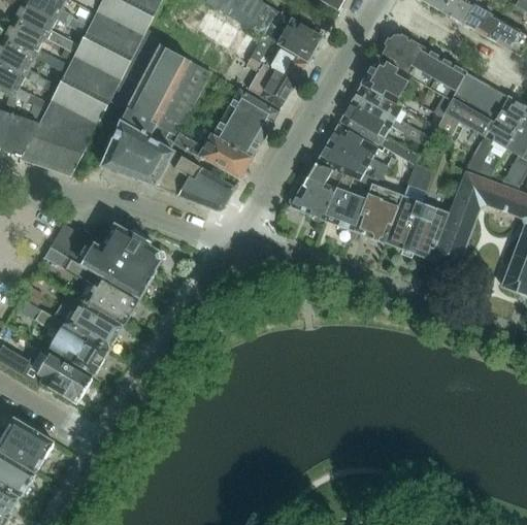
[(23,0),(13,19),(46,37),(64,46),(71,51),(75,42),(51,29),(57,18),(26,0),(23,0)]
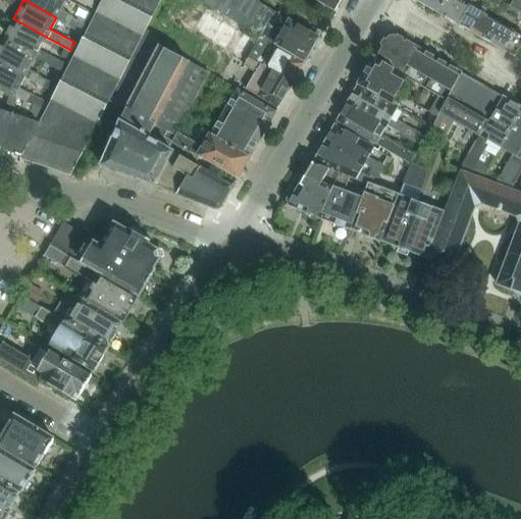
[(38,120),(21,153),(23,154),(24,154),(37,158),(41,160),(41,159),(53,163),(53,164),(56,165),(56,164),(68,168),(68,169),(70,169),(71,170),(75,161),(108,99),(145,28),(159,0),(99,0),(48,101),(45,107),(38,120)]
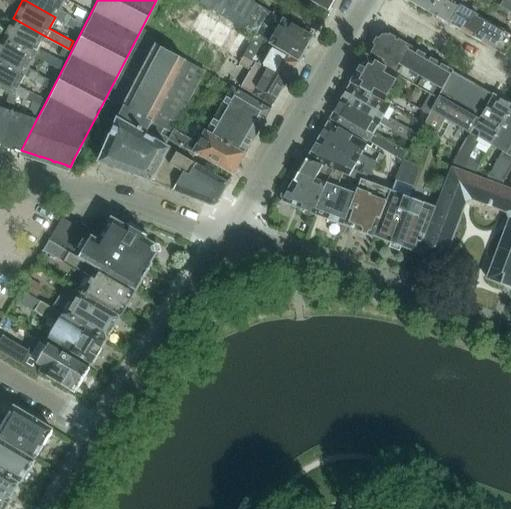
[(25,0),(55,17),(79,30),(83,22),(59,9),(64,0),(25,0)]
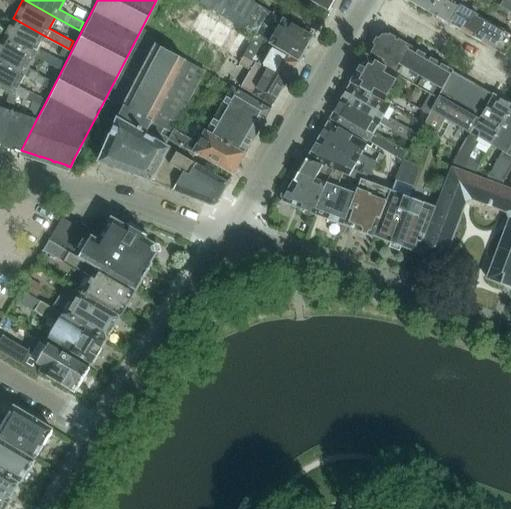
[(196,0),(254,34),(242,56),(247,59),(260,37),(268,41),(289,54),(298,59),(299,58),(298,57),(307,41),(311,35),(312,34),(287,20),(282,17),(266,7),(262,5),(253,0),(196,0)]
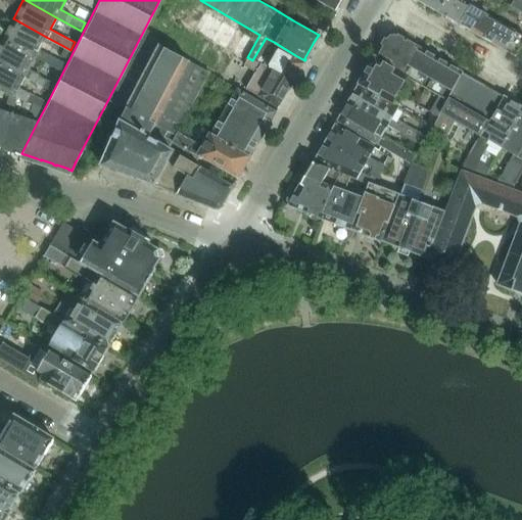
[(319,0),(334,8),(337,4),(339,0),(319,0)]
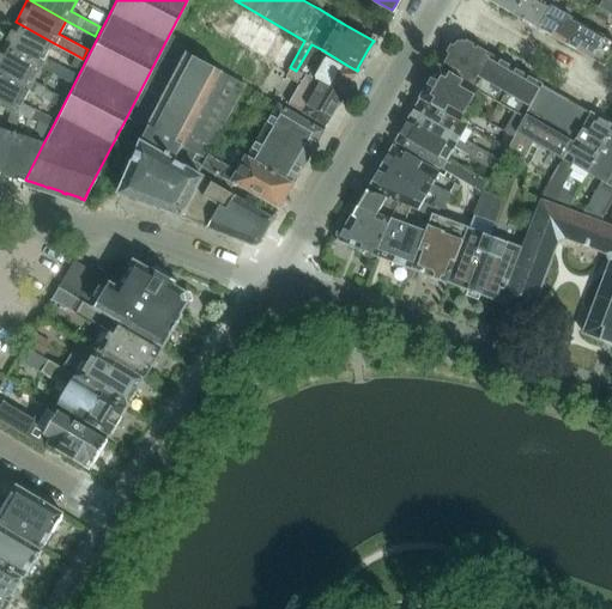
[(495,0),(516,13),(538,25),(543,28),(555,6),(546,0),(495,0)]
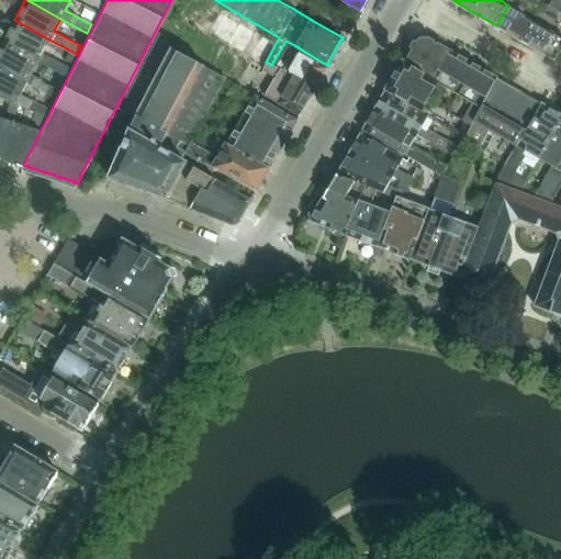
[(501,0),(508,6),(519,12),(523,7),(509,0),(501,0)]
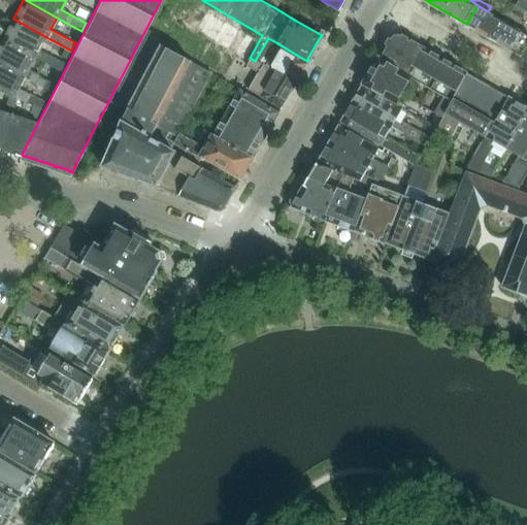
[(516,0),(515,3),(526,10),(526,0),(516,0)]
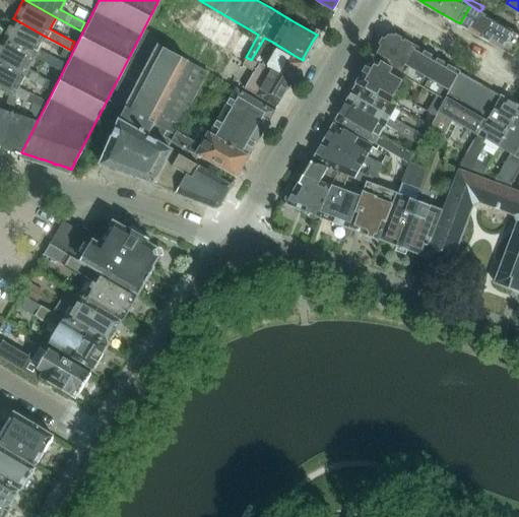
[(470,5),(460,23),(495,44),(495,43),(510,52),(509,52),(511,53),(512,54),(518,41),(518,34),(507,26),(506,25),(501,23),(480,11),(470,5)]
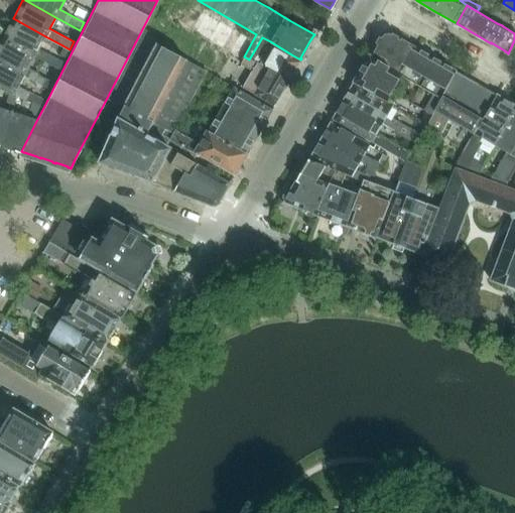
[(207,70),(174,52),(157,43),(169,20),(159,14),(150,31),(143,27),(107,98),(123,106),(119,116),(148,133),(154,122),(164,128),(162,133),(169,136),(174,128),(184,111),(207,70)]
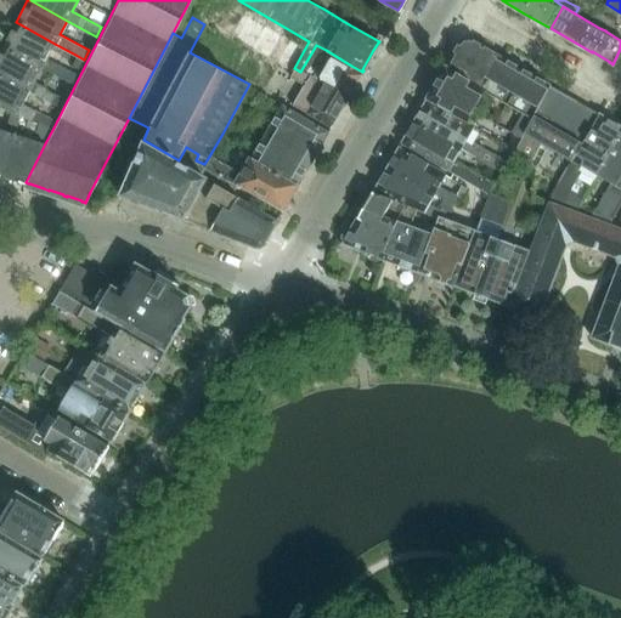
[(16,22),(3,45),(41,67),(72,83),(77,73),(48,57),(55,44),(16,22)]
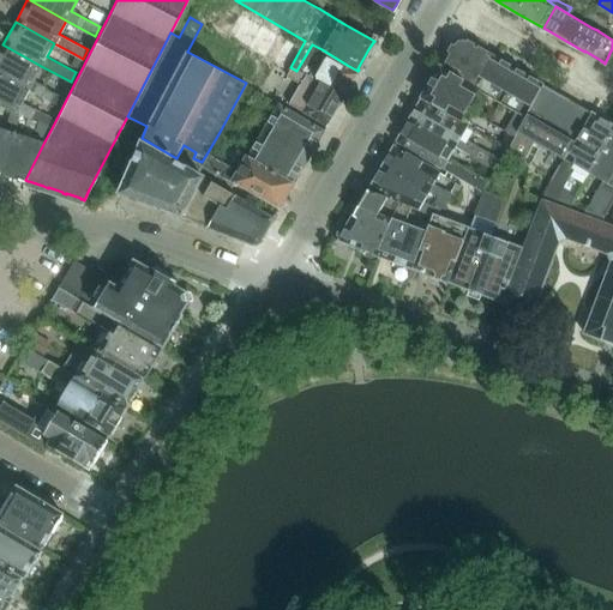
[(451,42),(439,65),(449,71),(472,84),(478,74),(490,53),(466,38),(458,37),(451,42)]
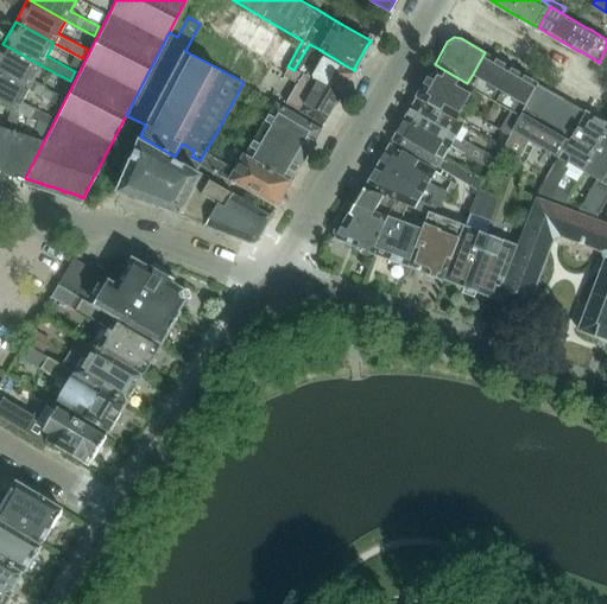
[(2,44),(0,49),(0,72),(29,88),(38,93),(37,93),(49,99),(54,90),(45,86),(45,84),(33,78),(40,65),(2,44)]
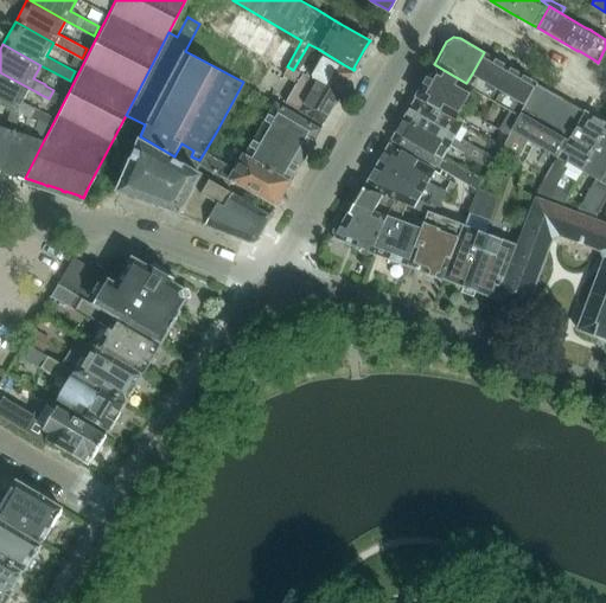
[(308,44),(293,70),(338,96),(353,70),(343,64),(318,49),(308,44)]
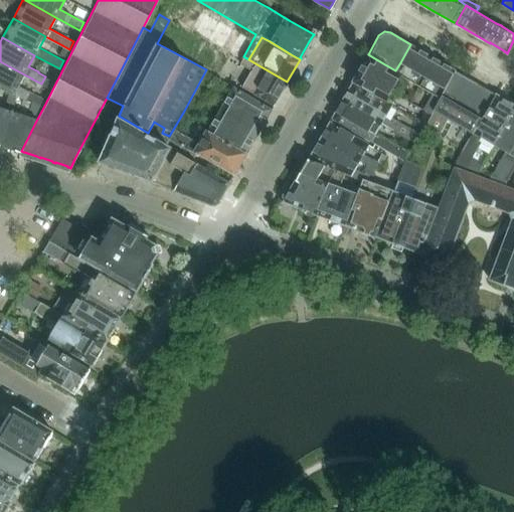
[(400,62),(395,70),(401,73),(416,82),(419,76),(420,76),(433,56),(410,44),(400,62)]
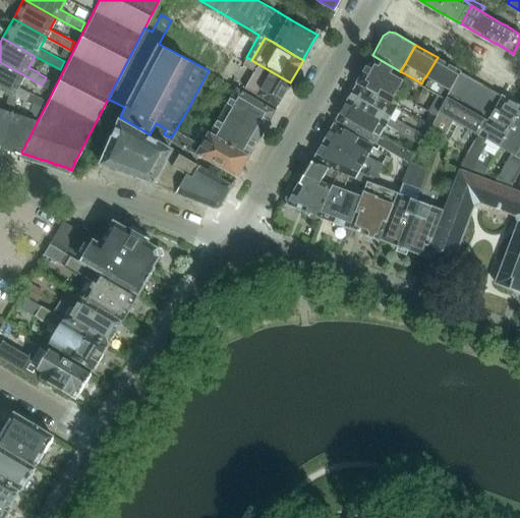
[(63,46),(59,53),(67,57),(70,50),(63,46)]
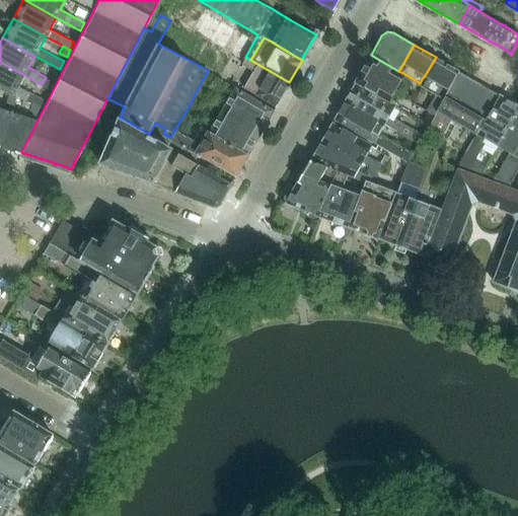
[(371,55),(355,81),(364,86),(389,100),(394,91),(404,74),(398,71),(379,60),(371,55)]
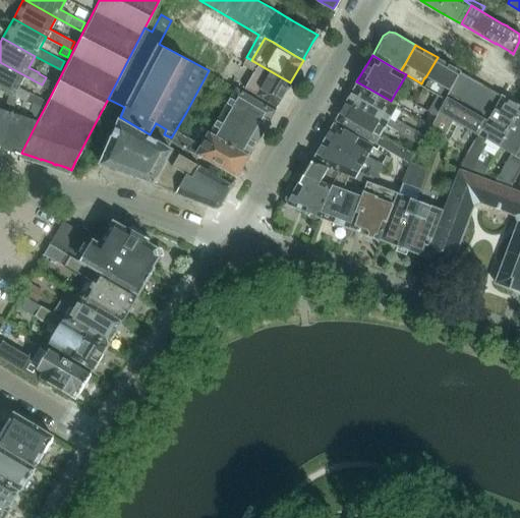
[(244,87),(268,100),(277,105),(290,82),(251,60),(246,57),(242,63),(253,69),(244,87)]
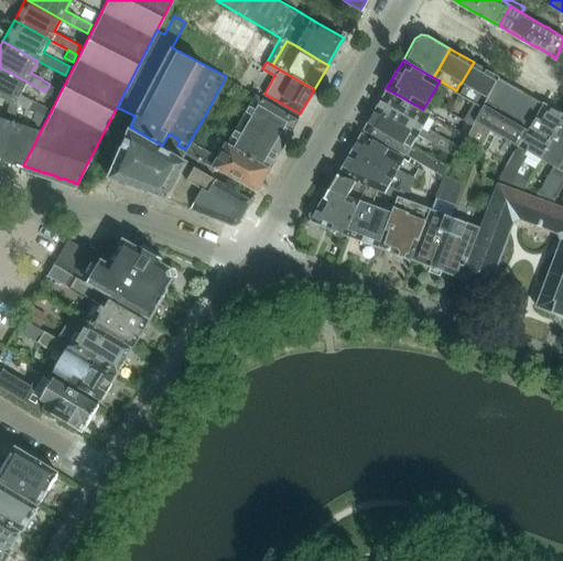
[(459,84),(456,90),(457,92),(459,93),(473,100),(482,106),(486,96),(485,95),(491,85),(497,75),(474,62),(461,84),(459,84)]
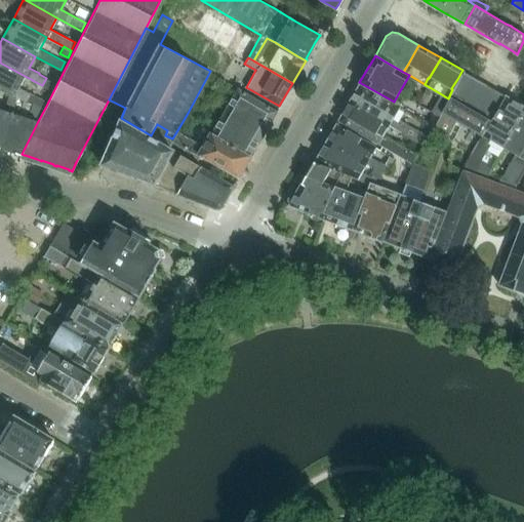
[(0,89),(8,93),(13,96),(16,97),(17,97),(25,101),(30,91),(18,86),(25,76),(0,63),(0,89)]
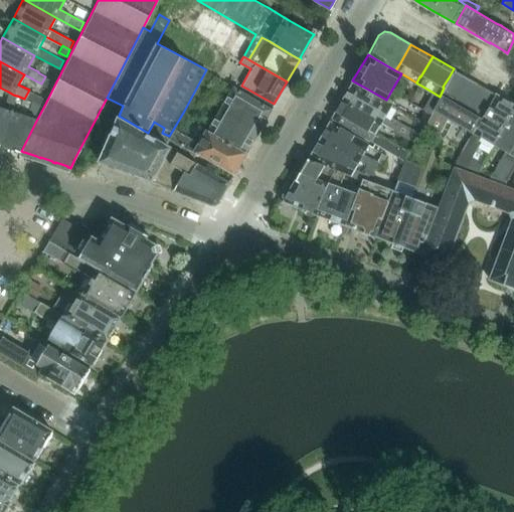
[(426,121),(423,127),(438,135),(447,118),(472,132),(481,118),(455,103),(457,100),(456,99),(468,76),(465,75),(457,71),(457,70),(454,68),(449,77),(443,87),(444,88),(440,97),(431,113),(426,121)]
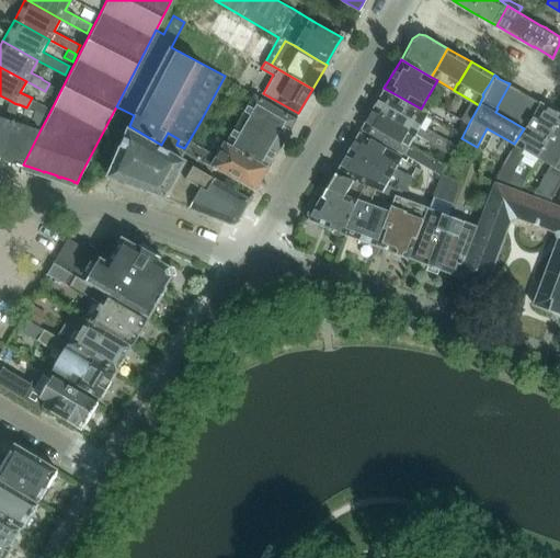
[(49,83),(45,91),(55,97),(58,88),(49,83)]
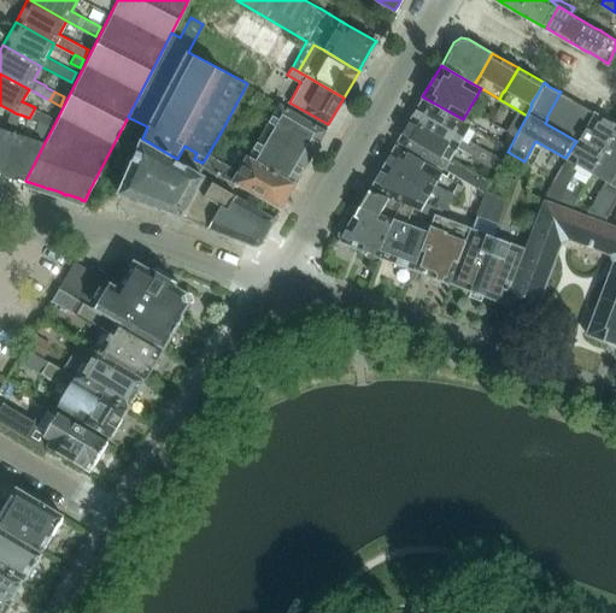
[(561,92),(546,118),(547,119),(562,128),(576,101),(574,100),(573,100),(563,95),(564,94),(561,92)]
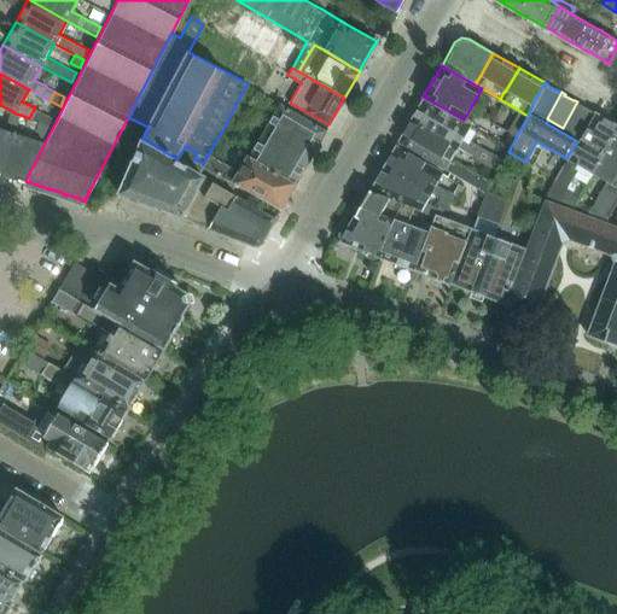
[(423,97),(411,118),(458,147),(498,170),(504,162),(465,139),(464,140),(461,139),(471,124),(464,120),(434,103),(423,97)]
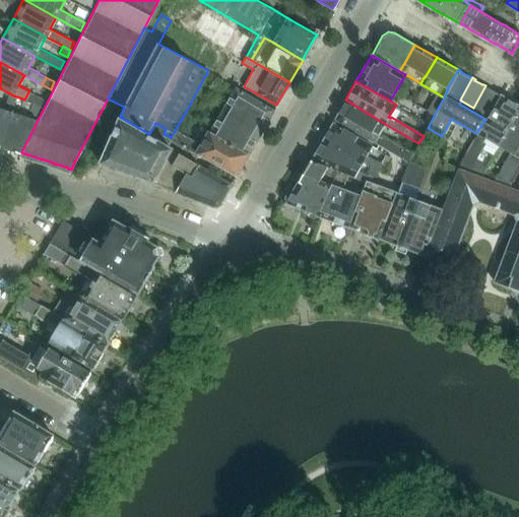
[(485,85),(473,108),(488,115),(495,103),(500,93),(497,91),(497,92),(489,88),(489,87),(485,85)]
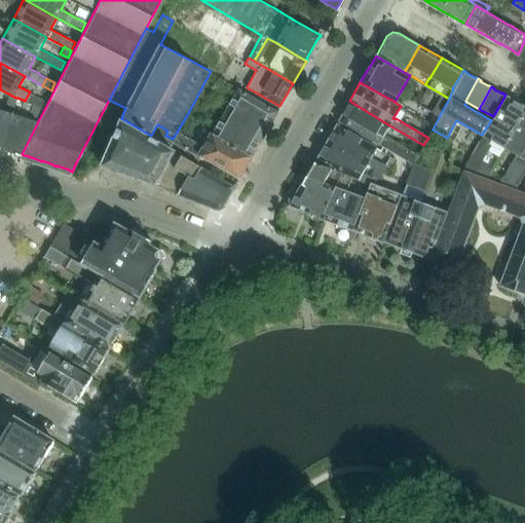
[(226,105),(224,109),(264,133),(277,110),(268,105),(237,87),(226,105)]
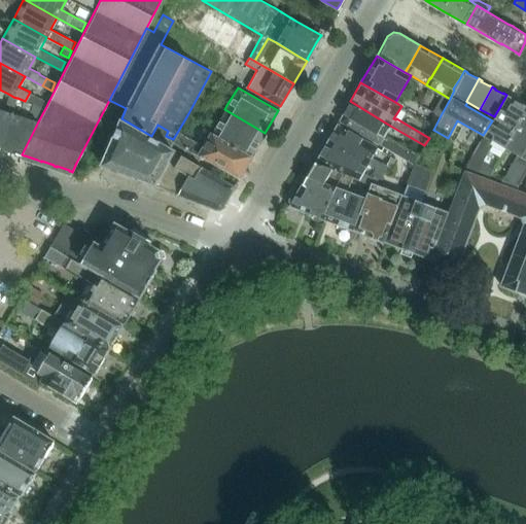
[(30,92),(25,101),(32,103),(45,108),(48,102),(30,92)]
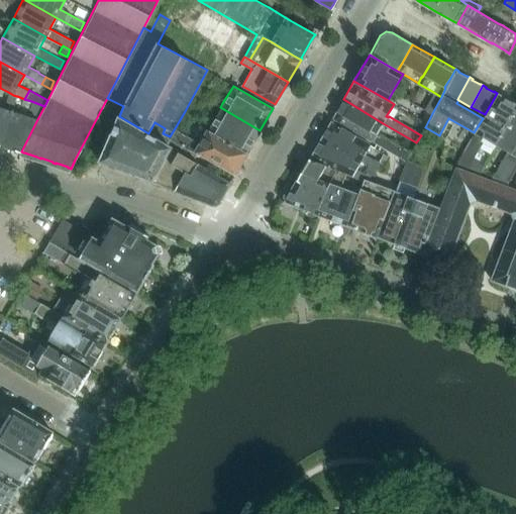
[(0,145),(1,145),(12,110),(11,110),(16,96),(13,95),(8,92),(3,107),(0,105),(0,145)]
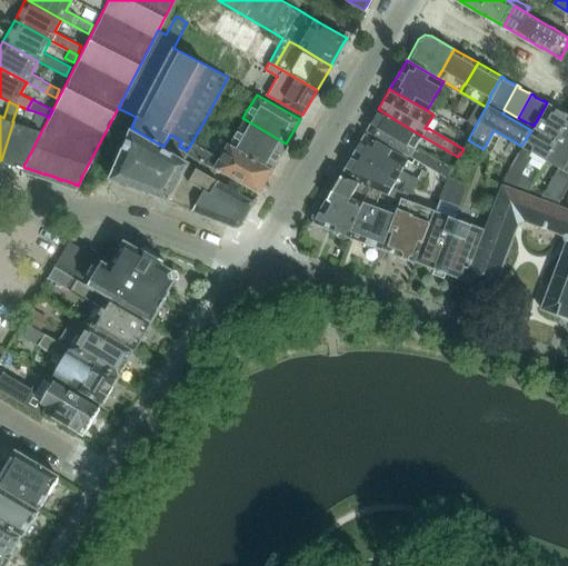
[(477,101),(467,119),(476,125),(486,107),(477,101)]
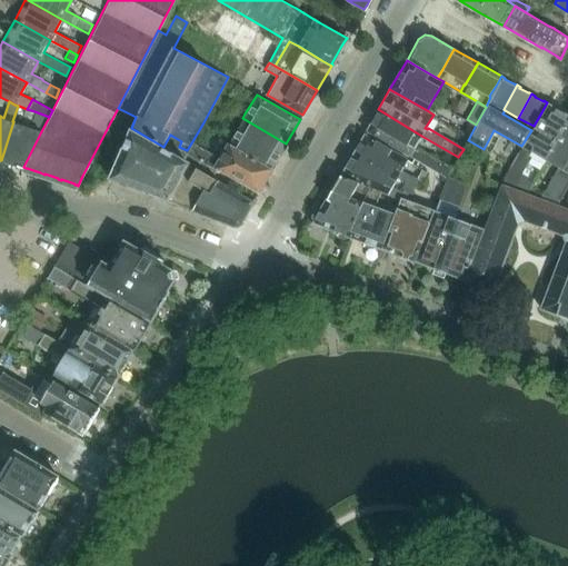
[(541,112),(534,126),(531,130),(521,146),(510,165),(501,182),(514,187),(531,152),(545,159),(567,119),(567,115),(547,102),(541,112)]
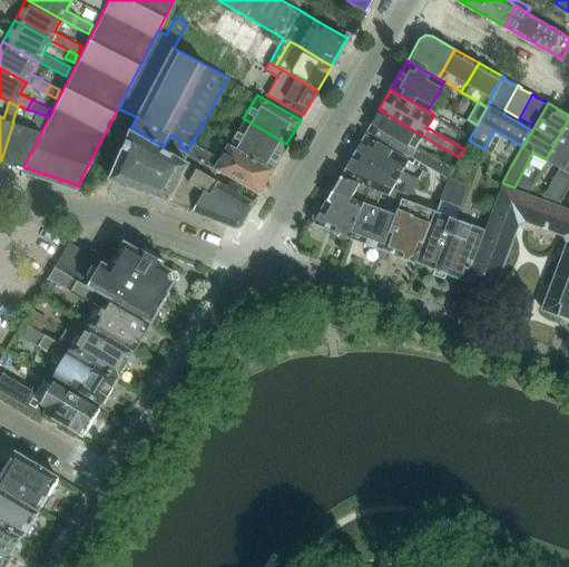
[(371,124),(366,129),(376,135),(447,176),(448,174),(453,166),(417,145),(422,136),(379,109),(371,124)]
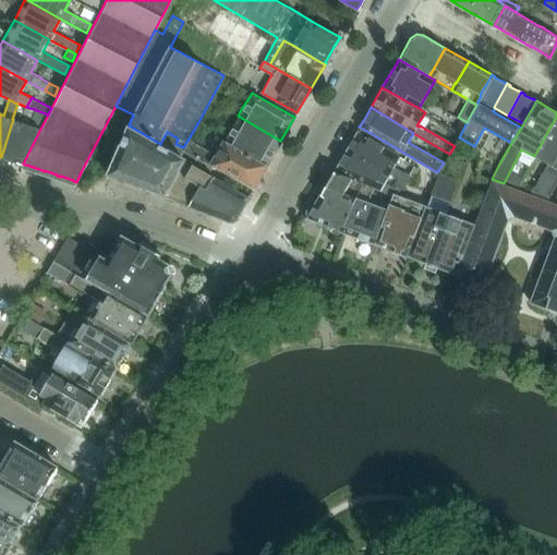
[(29,123),(29,124),(40,129),(48,115),(34,109),(29,123)]
